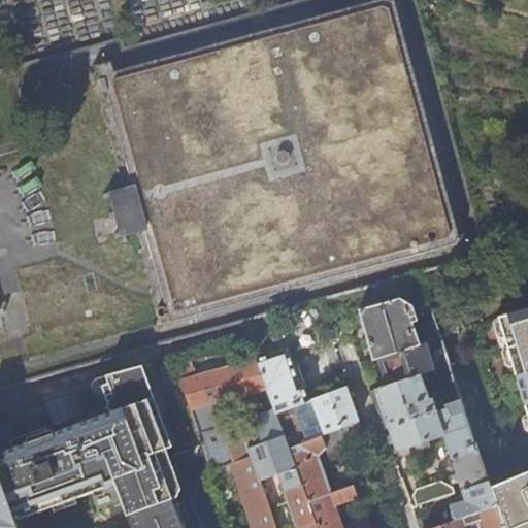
[(277,176),(281,175),(284,174),(286,172),(286,169),(286,166),(285,163),(282,161),(278,160),(275,161),(273,162),(271,165),(270,168),(270,171),(272,173),(274,175),(277,176)]
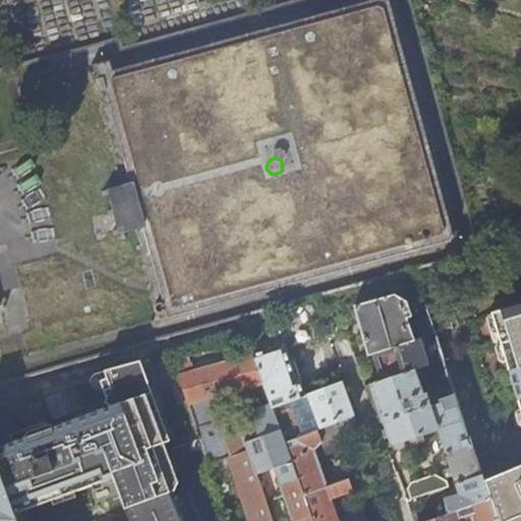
[(116,214),(118,222),(122,221),(120,213),(126,212),(125,207),(131,205),(127,190),(121,192),(119,187),(126,185),(122,169),(115,171),(113,166),(108,168),(106,160),(102,162),(104,169),(97,171),(98,175),(105,174),(109,189),(102,191),(104,196),(110,196),(114,209),(108,211),(109,216),(116,214)]
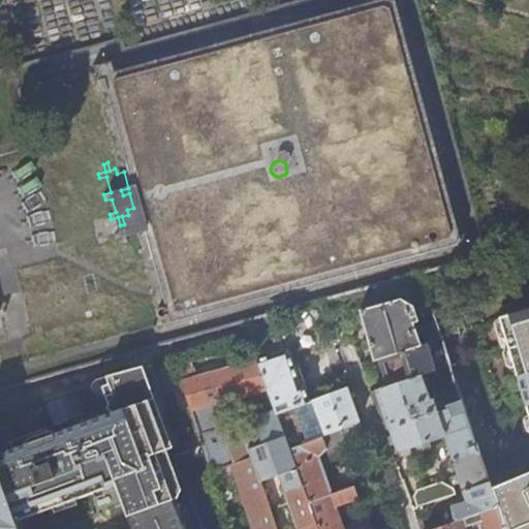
[(361,311),(375,359),(378,358),(422,345),(407,304),(401,301),(395,282),(376,287),(378,294),(381,306),(361,311)]
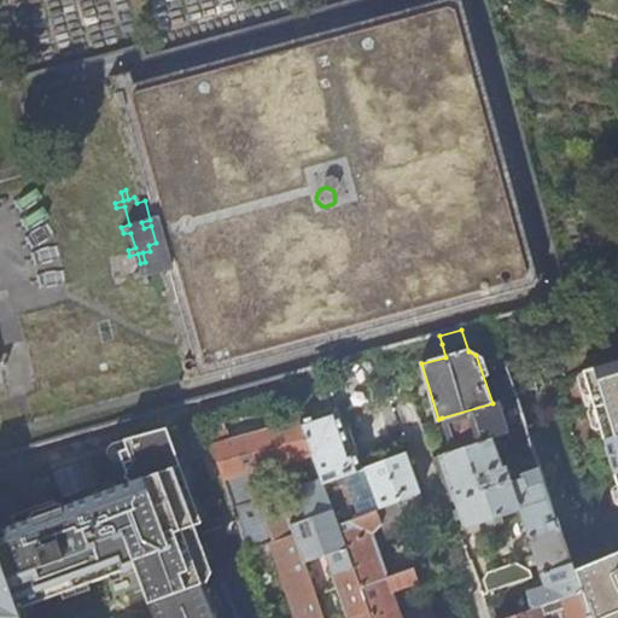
[(617,617),(617,360),(581,372),(617,495),(617,552),(572,572),(581,596),(588,617),(617,617)]
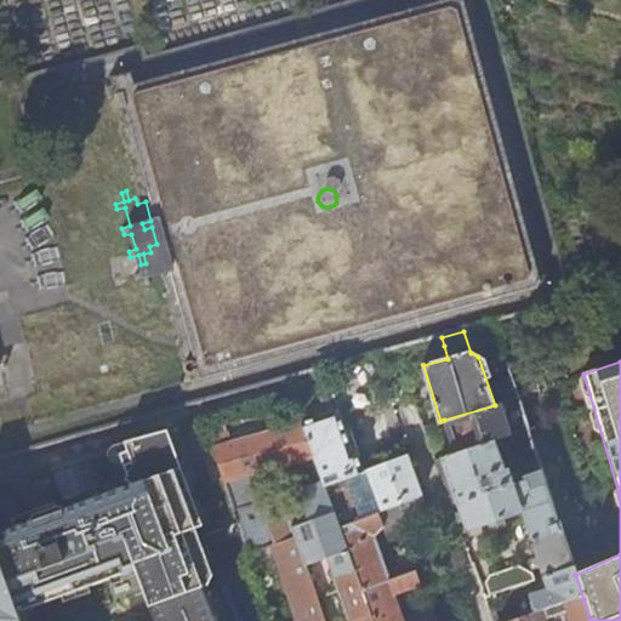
[(501,383),(507,402),(518,399),(511,376),(501,379),(501,383)]
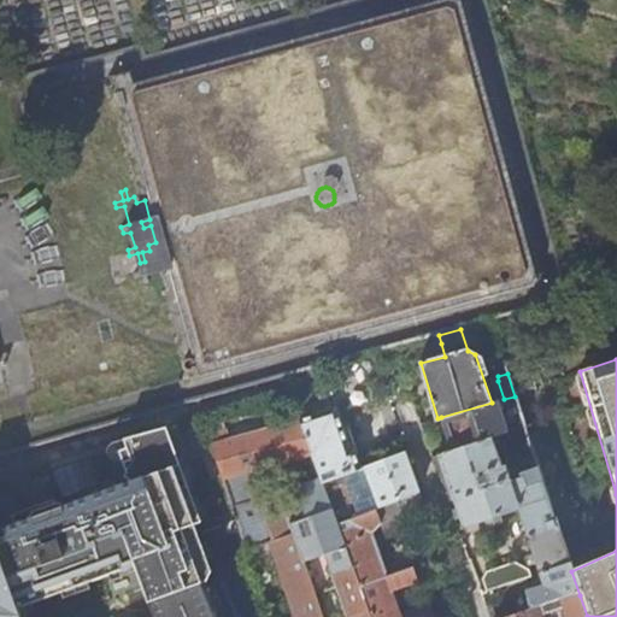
[(341,406),(344,413),(370,406),(360,376),(334,383),(341,406)]
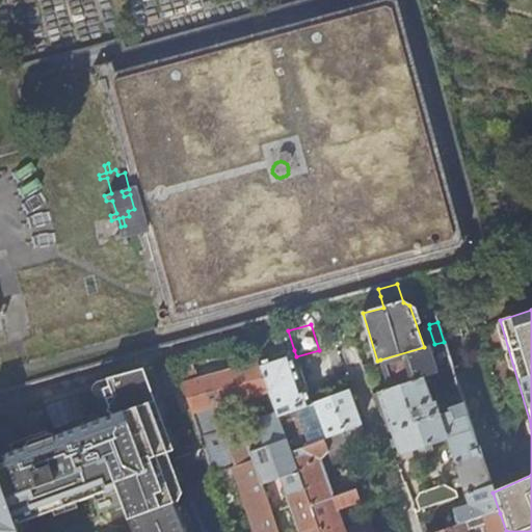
[(434,376),(425,347),(424,347),(380,360),(391,390),(422,380),(434,376)]
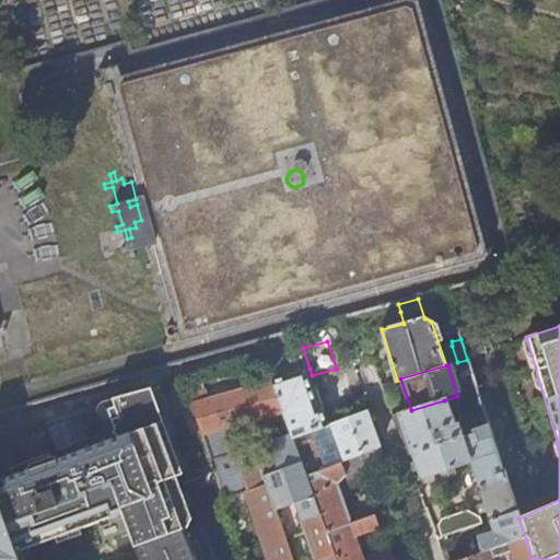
[(312,375),(310,369),(269,382),(291,441),(327,426),(323,413),(324,413),(312,375)]
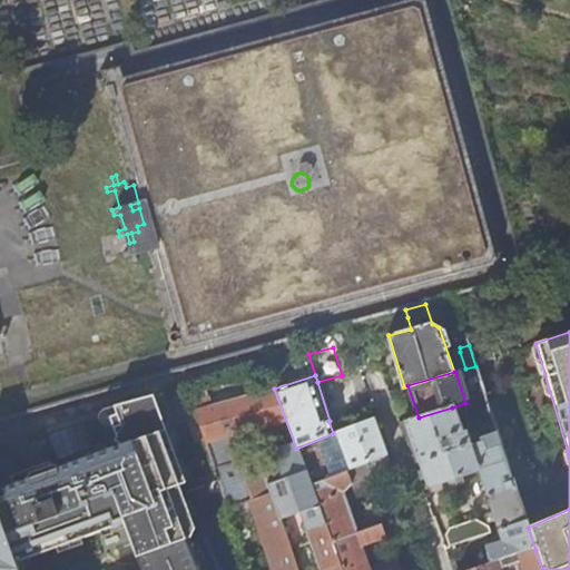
[(305,471),(296,449),(274,389),(213,408),(193,412),(222,489),(228,510),(219,513),(237,559),(265,549),(273,569),(296,569),(267,487),(305,471)]
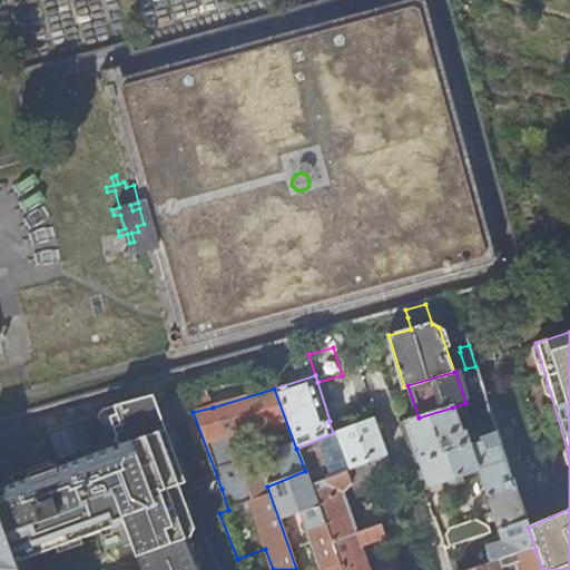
[(222,489),(193,412),(188,401),(186,395),(0,455),(0,520),(18,569),(134,569),(198,528),(197,526),(202,523),(200,518),(198,512),(195,508),(192,509),(188,502),(222,489)]
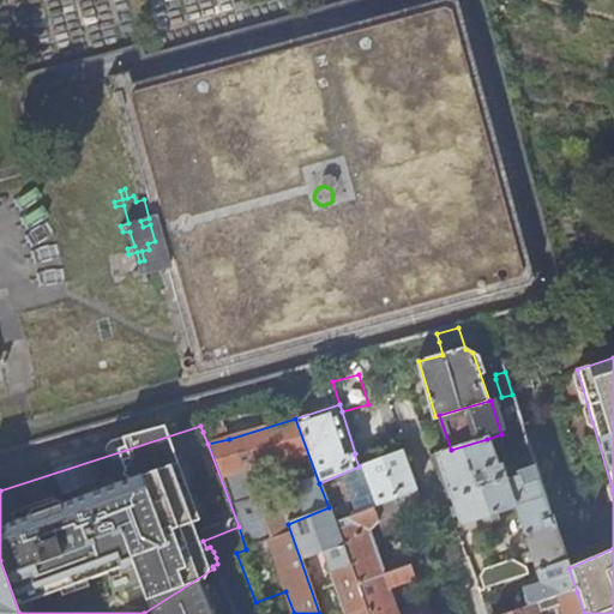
[(229,439),(226,427),(203,432),(208,444),(229,439)]
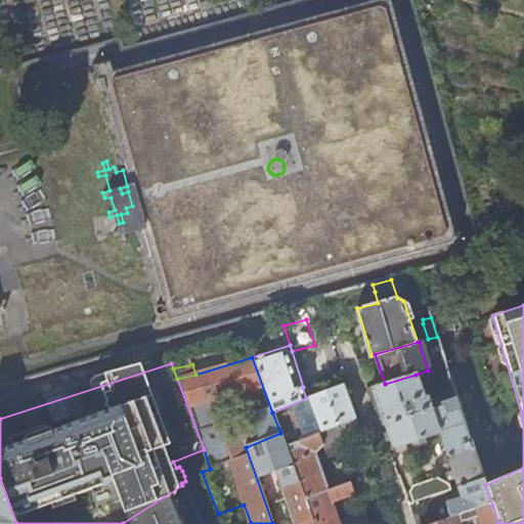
[(426,439),(441,434),(435,412),(436,412),(430,396),(424,398),(416,375),(373,388),(382,415),(384,422),(386,426),(393,447),(409,443),(410,444),(426,440),(426,439)]
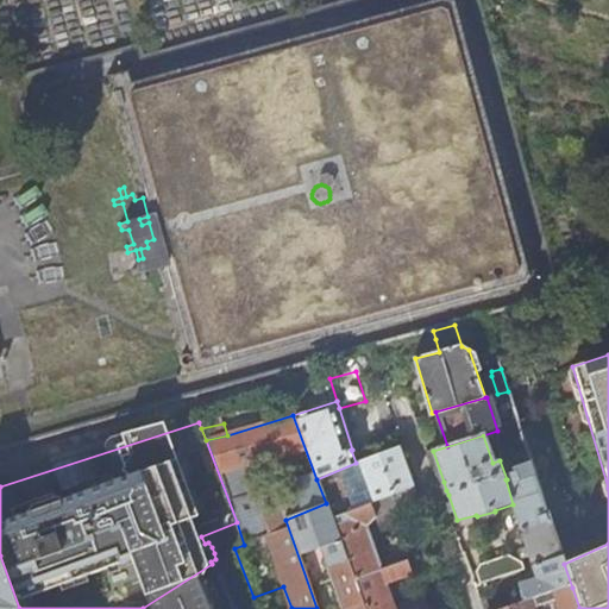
[(356,463),(316,479),(326,503),(332,519),(414,487),(403,459),(401,453),(400,446),(356,463)]
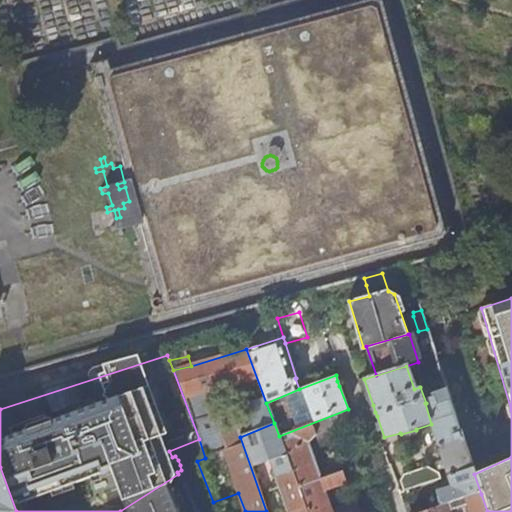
[(425,403),(431,424),(432,423),(448,476),(473,470),(448,392),(433,396),(434,400),(426,403),(425,403)]
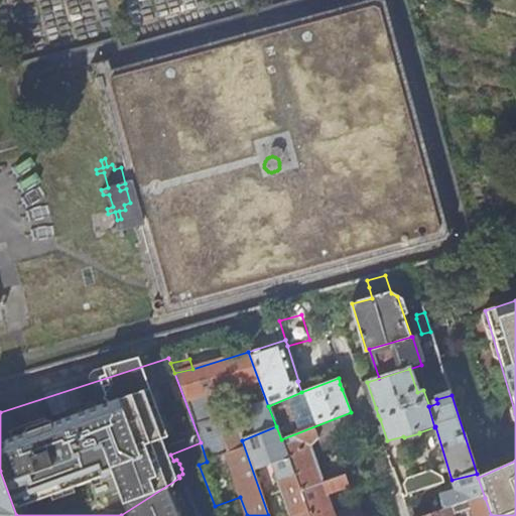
[(351,412),(281,439),(300,492),(323,484),(310,448),(318,439),(323,449),(359,437),(356,427),(351,412)]
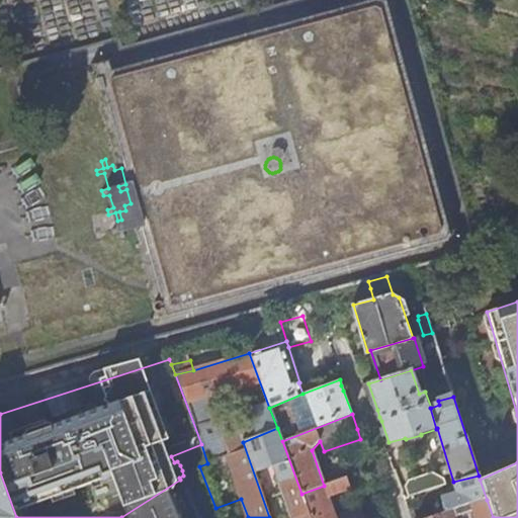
[(310,517),(301,494),(282,441),(277,428),(243,442),(269,517),(291,517),(293,517),(310,517)]
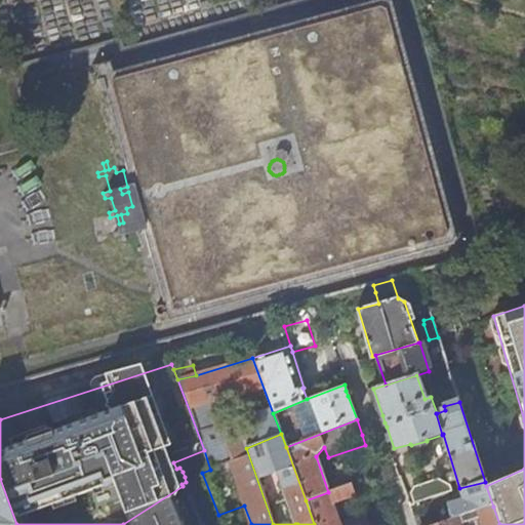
[(0,524),(16,524),(0,479),(0,524)]
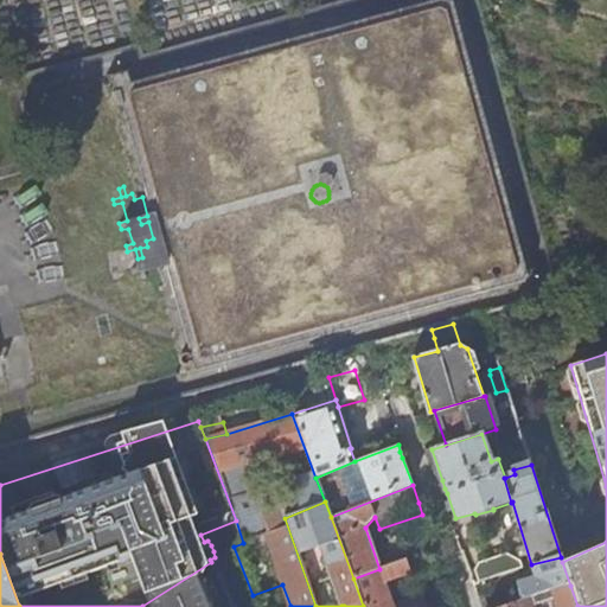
[(562,562),(561,557),(531,564),(532,566),(512,572),(486,581),(473,585),(475,590),(480,606),(505,606),(530,599),(570,586),(562,562)]
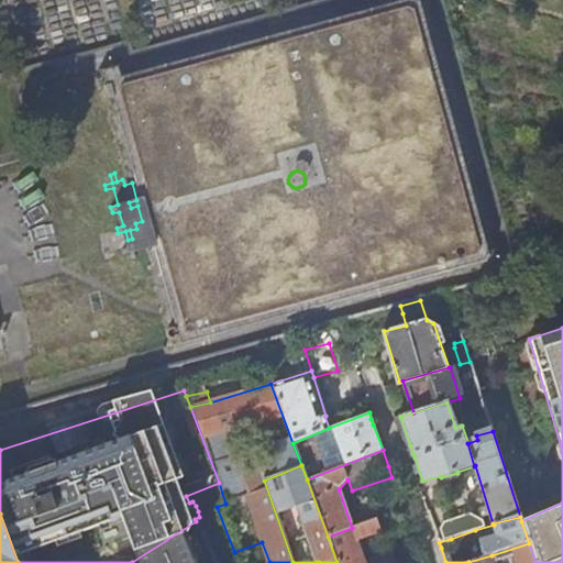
[(446,525),(451,539),(475,530),(471,517),(446,525)]
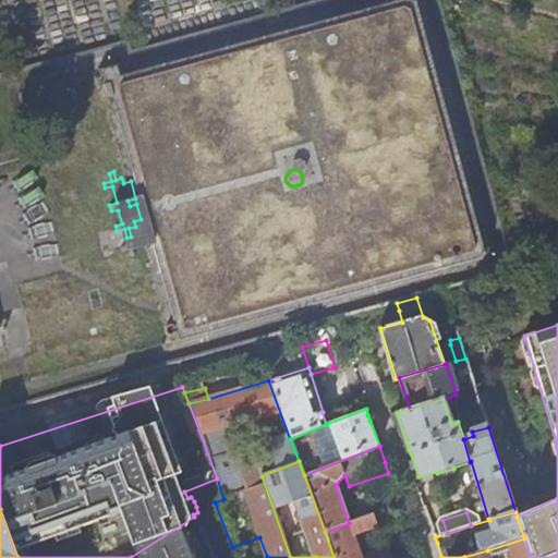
[(334,557),(393,557),(390,546),(361,556),(353,534),(361,534),(378,528),(373,514),(349,523),(325,532),(334,557)]
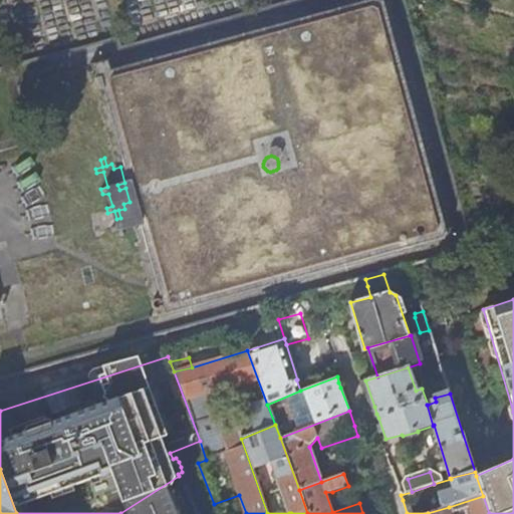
[(191,513),(186,501),(182,503),(180,495),(182,484),(179,476),(120,513),(191,513)]
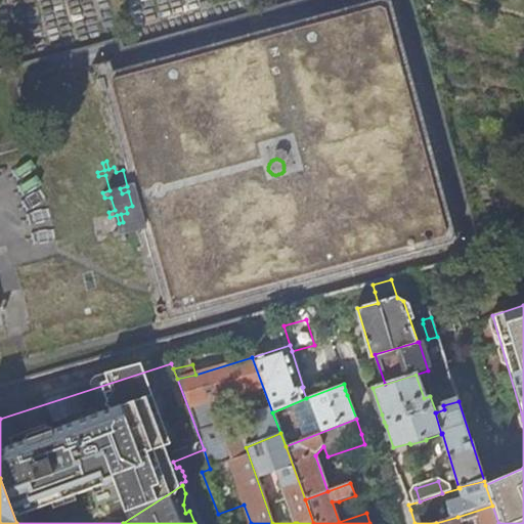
[(498,523),(492,506),(457,517),(460,523),(467,523),(478,521),(479,523),(498,523)]
